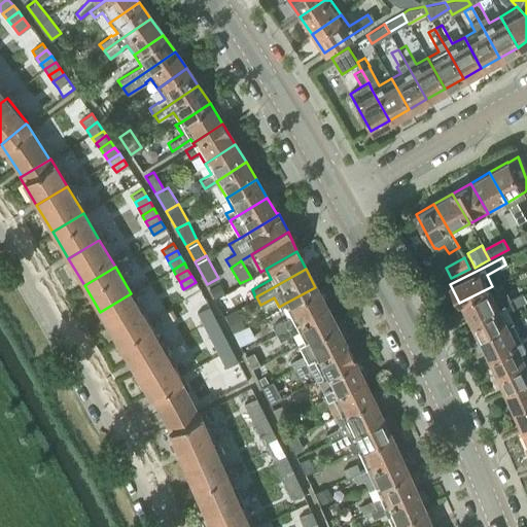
[(223,291),(218,282),(209,287),(214,296),(223,291)]
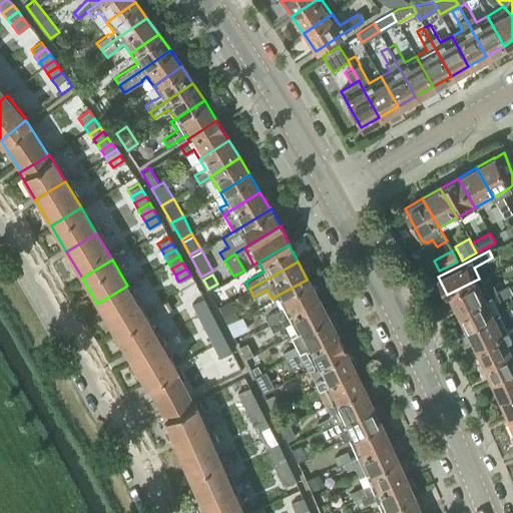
[(449,295),(457,312),(488,297),(479,279),(447,295),(447,296),(449,295)]
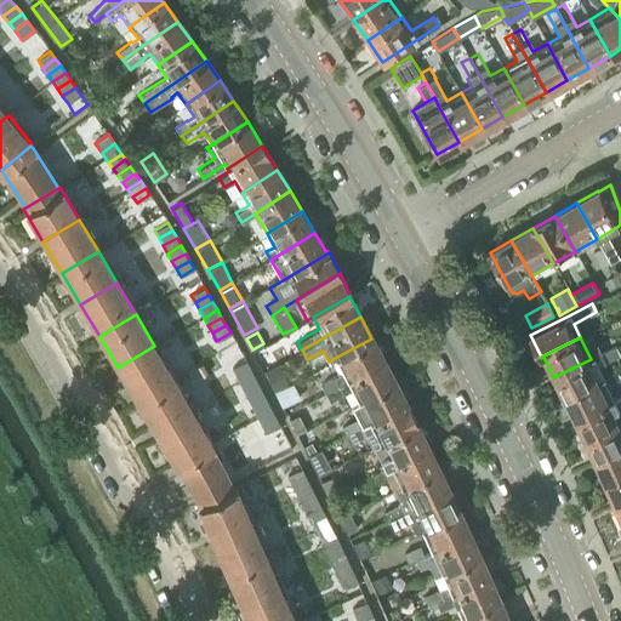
[(335,358),(342,371),(320,385),(324,391),(346,380),(383,360),(371,339),(335,358)]
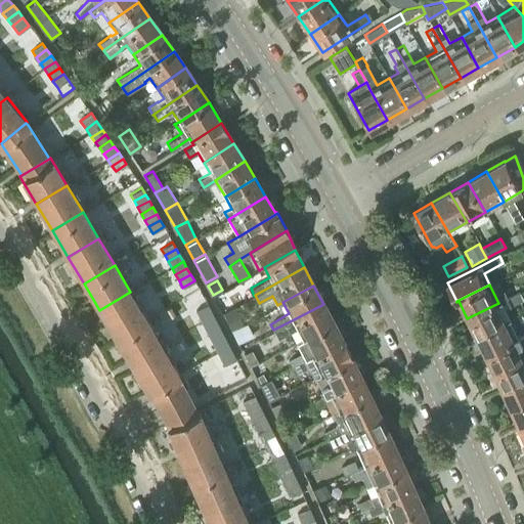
[(99,310),(116,338),(146,318),(130,292),(99,310)]
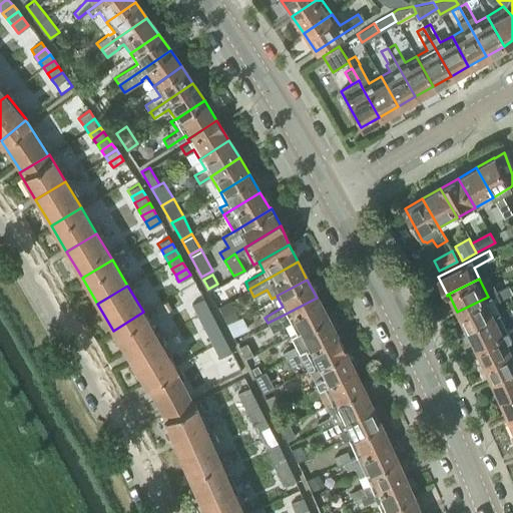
[(457,312),(466,329),(497,314),(488,297),(457,312)]
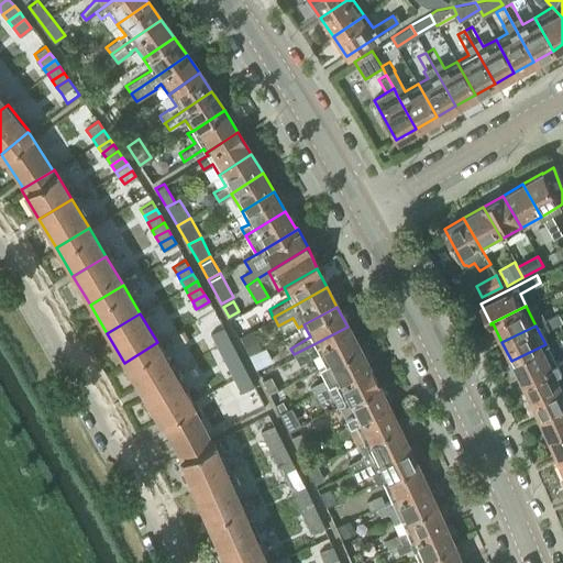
[(222,327),(209,333),(212,339),(225,332),(222,327)]
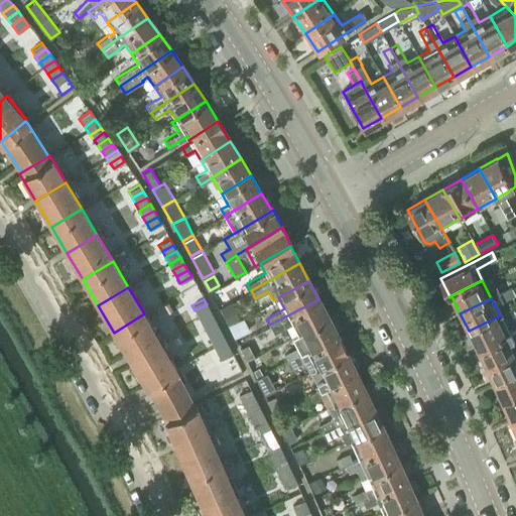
[(318,299),(287,315),(269,325),(274,334),(291,324),(296,333),(328,316),(318,299)]
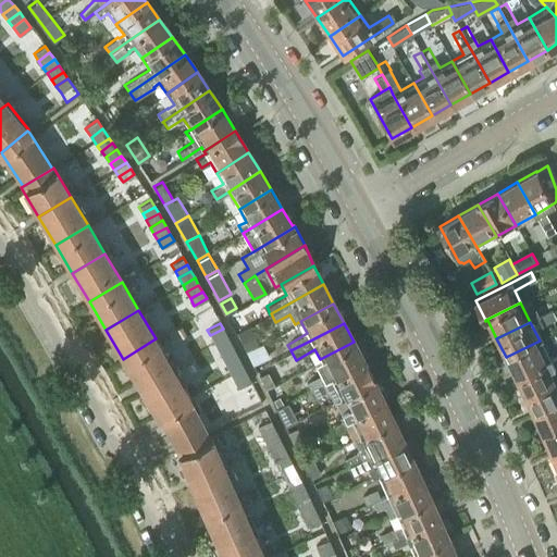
[(255,336),(248,325),(235,332),(242,343),(255,336)]
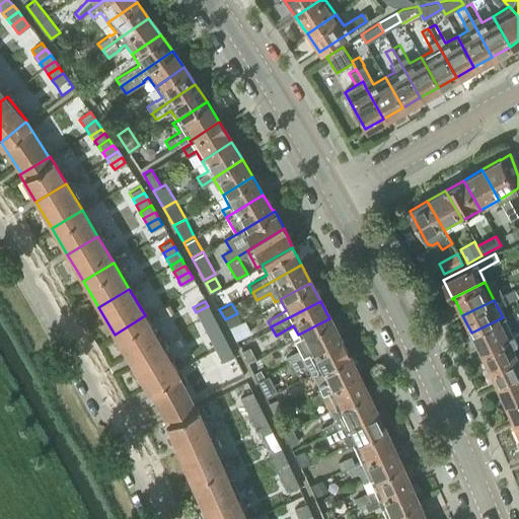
[(208,306),(196,312),(199,318),(211,312),(208,306)]
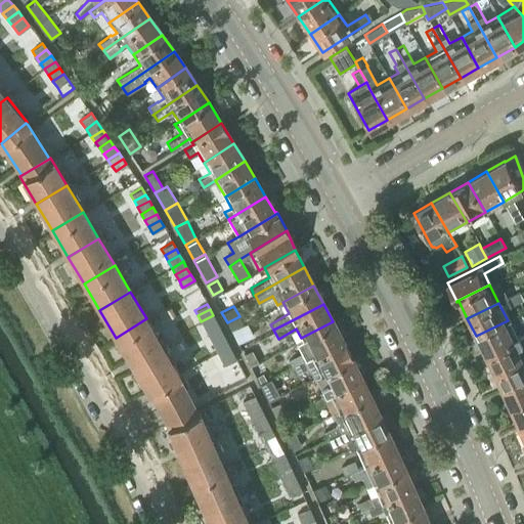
[(213,315),(201,321),(205,328),(216,321),(213,315)]
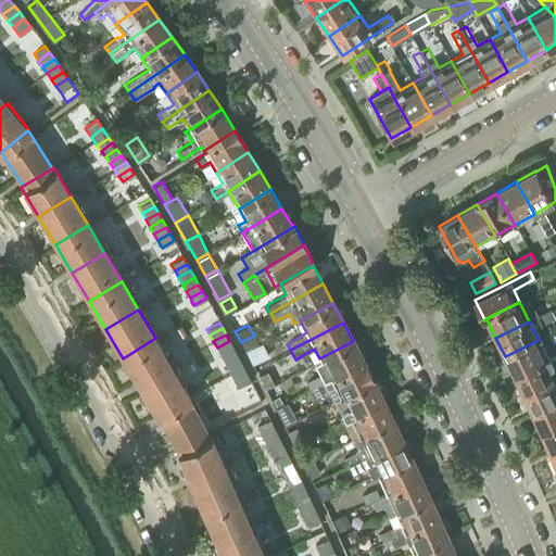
[(245,351),(258,344),(254,336),(241,342),(245,351)]
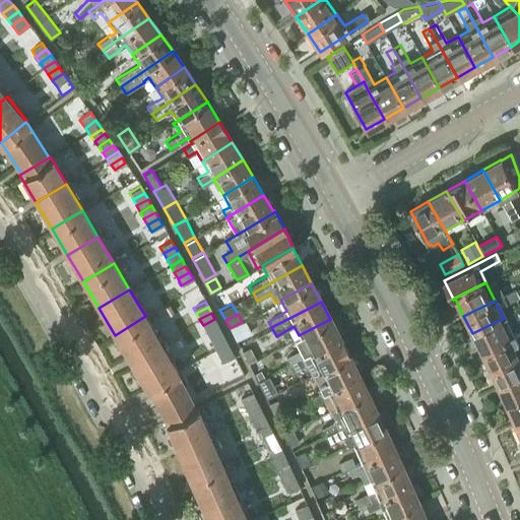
[(115,335),(130,362),(160,343),(145,316),(115,335)]
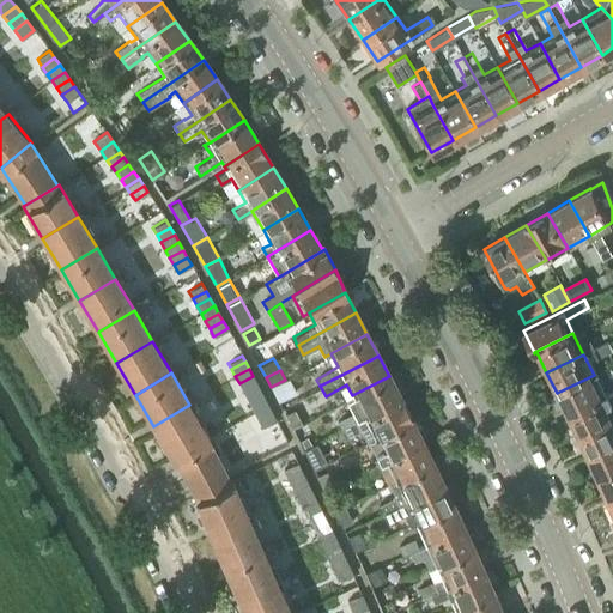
[(557,393),(568,414),(605,396),(594,375),(557,393)]
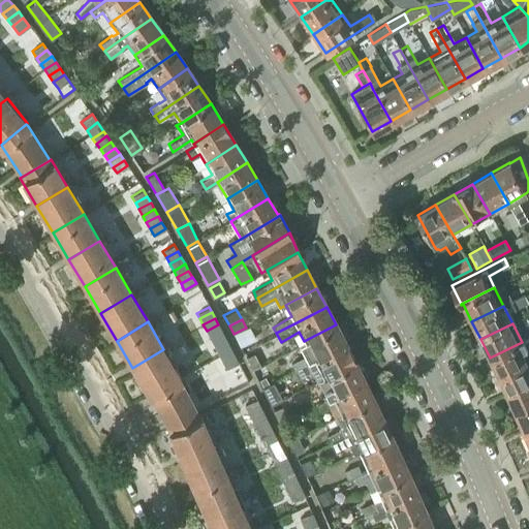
[(207,331),(210,338),(222,332),(218,324),(207,331)]
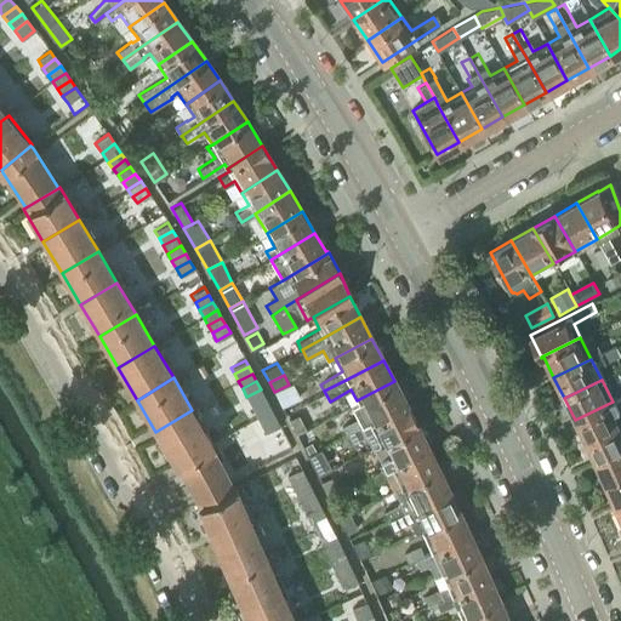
[(394,381),(357,400),(351,404),(357,419),(342,426),(346,433),(368,422),(405,403),(394,381)]
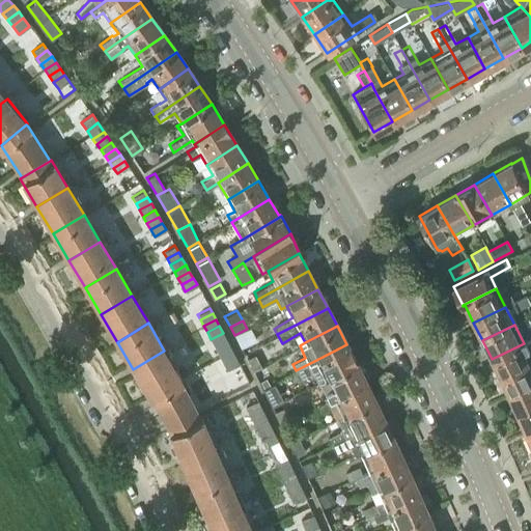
[(257,339),(250,327),(247,329),(234,335),(241,347),(257,339)]
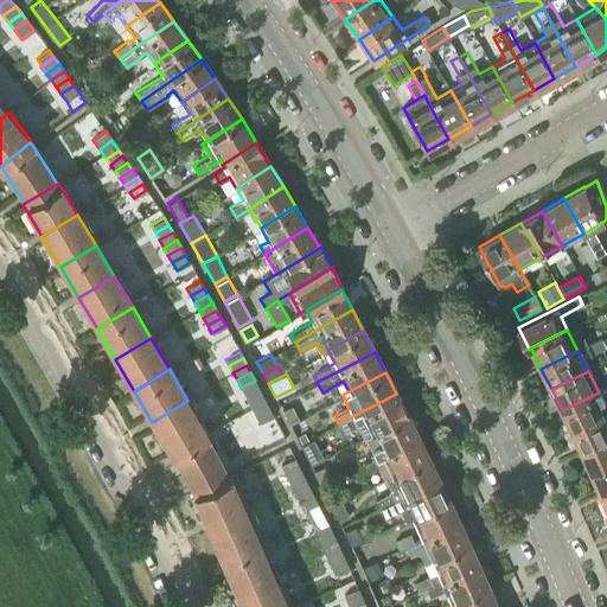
[(241,388),(244,395),(259,388),(255,381),(241,388)]
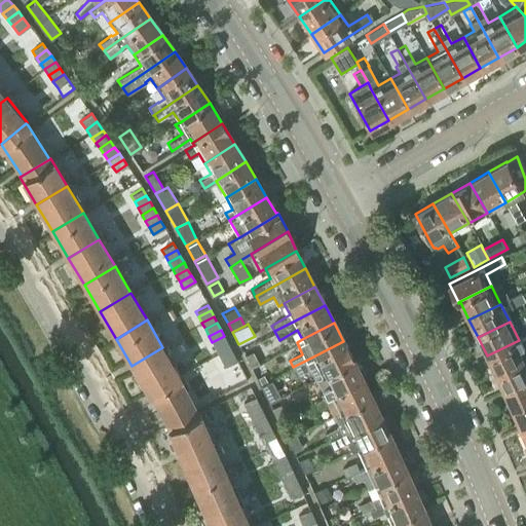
[(212,342),(215,347),(226,341),(224,336),(212,342)]
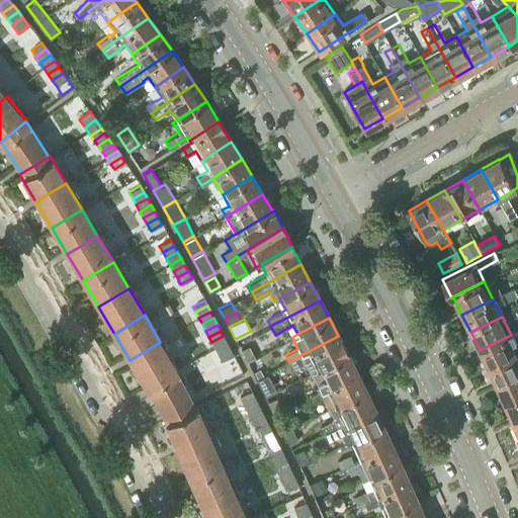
[(480,350),(489,367),(517,353),(517,348),(511,335),(480,350)]
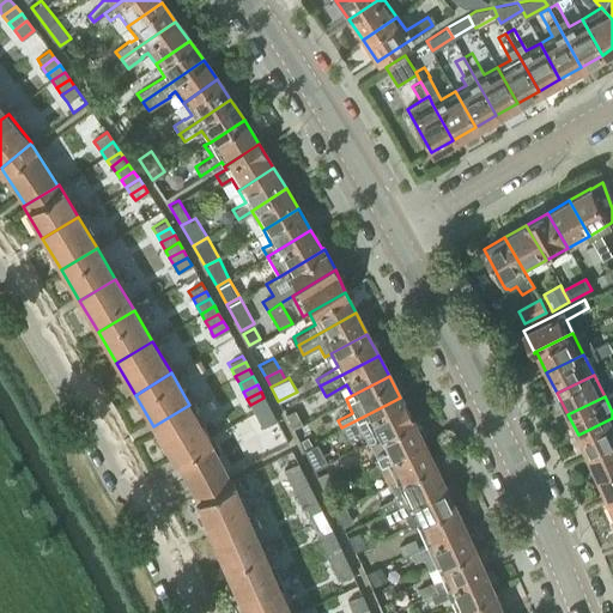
[(250,405),(256,416),(269,410),(263,398),(250,405)]
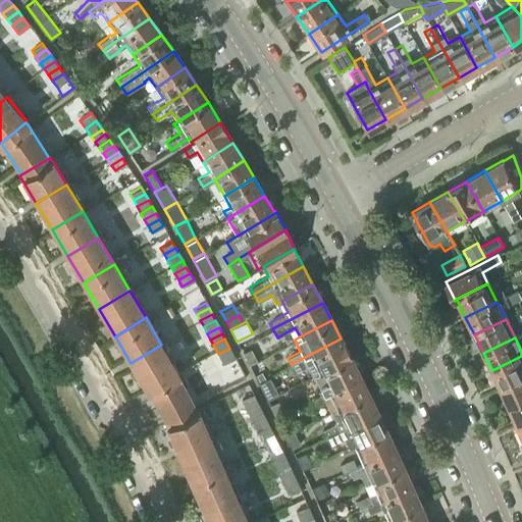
[(341,338),(309,355),(291,364),(295,372),(307,366),(313,376),(314,375),(318,373),(350,357),(341,338)]
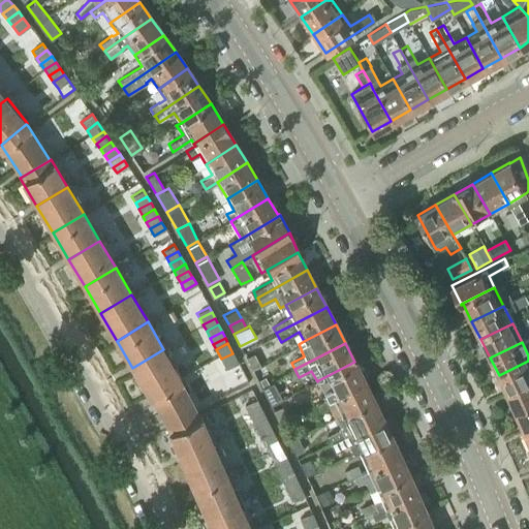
[(149,395),(150,394),(179,377),(180,376),(163,349),(132,368),(149,395)]
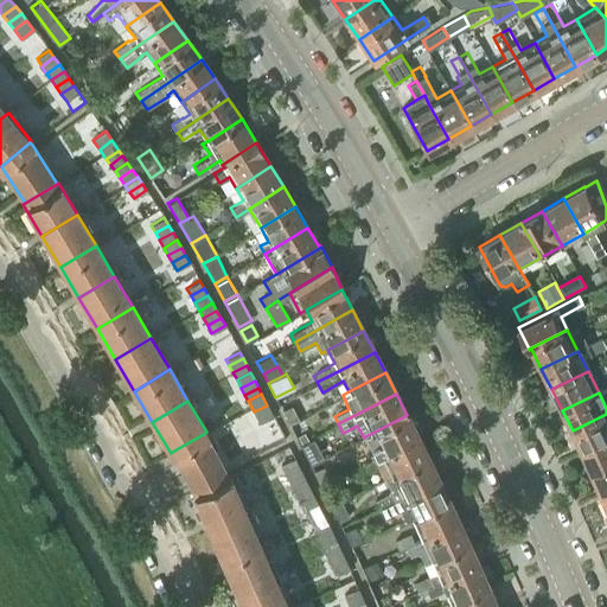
[(291,403),(281,408),(289,425),(299,420),(291,403)]
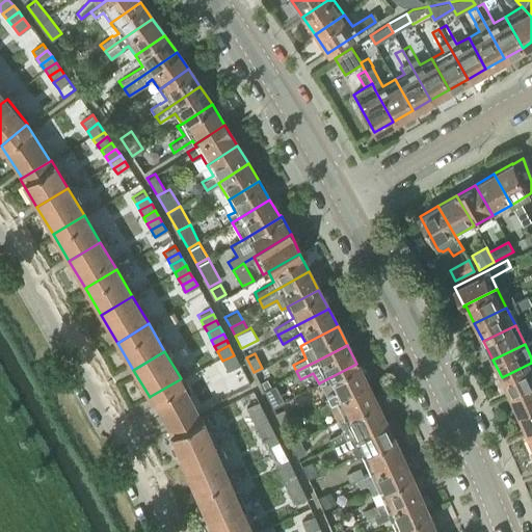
[(222,361),(228,371),(239,365),(234,355),(222,361)]
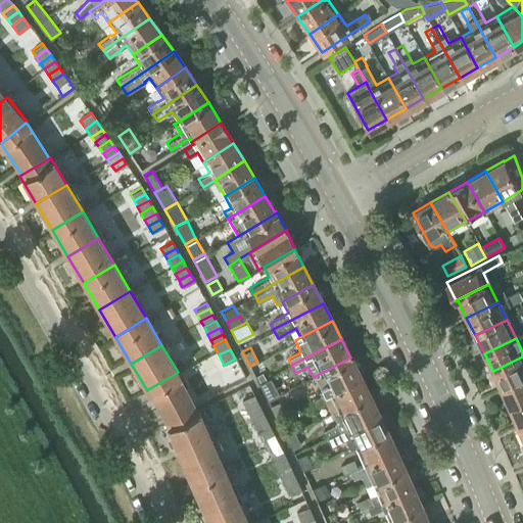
[(522,357),(493,371),(502,389),(522,379),(522,357)]
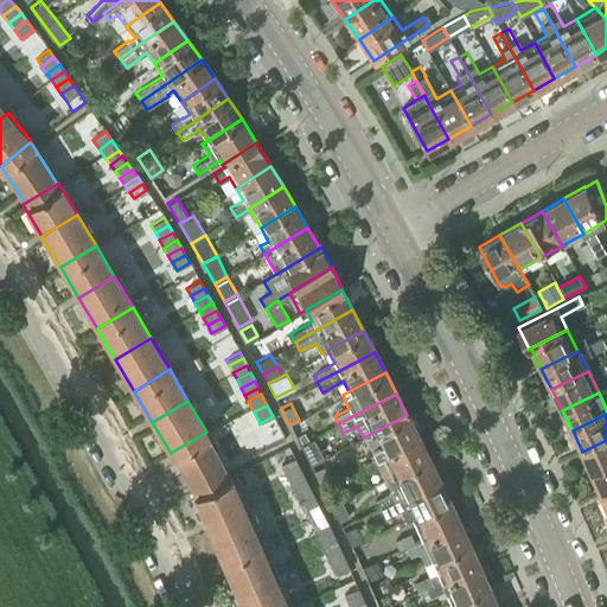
[(407,415),(370,434),(365,436),(376,457),(381,454),(417,436),(407,415)]
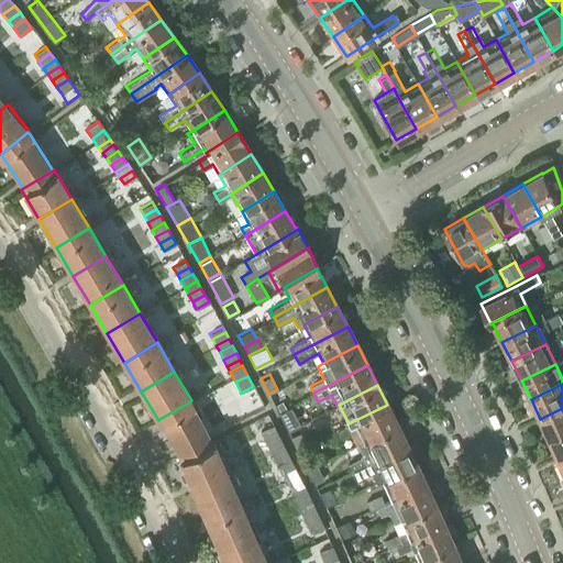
[(286,408),(283,400),(276,403),(279,410),(286,408)]
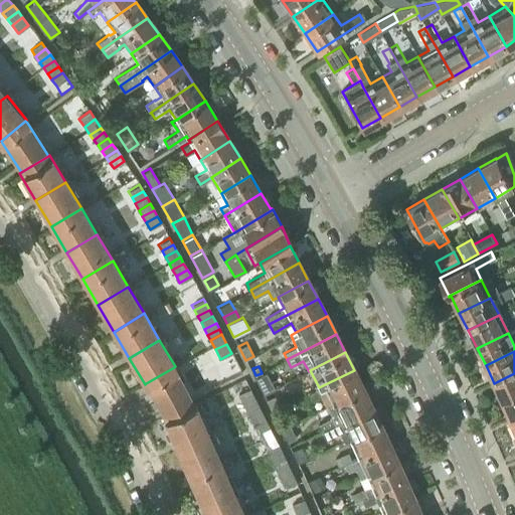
[(174,367),(146,383),(164,416),(193,403),(190,397),(174,367)]
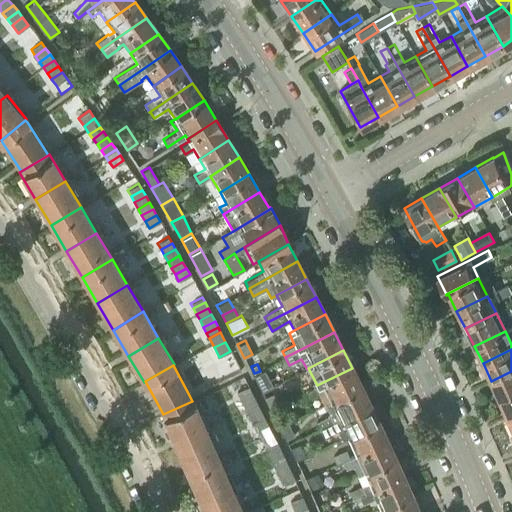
[(254,373),(252,374),(262,393),(274,387),(265,368),(260,371),(254,373)]
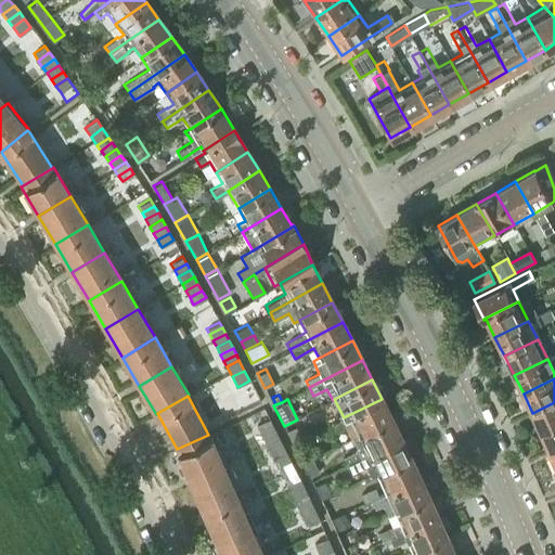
[(348,415),(344,417),(332,424),(336,433),(346,427),(350,438),(352,437),(358,435),(391,417),(382,399),(348,415)]
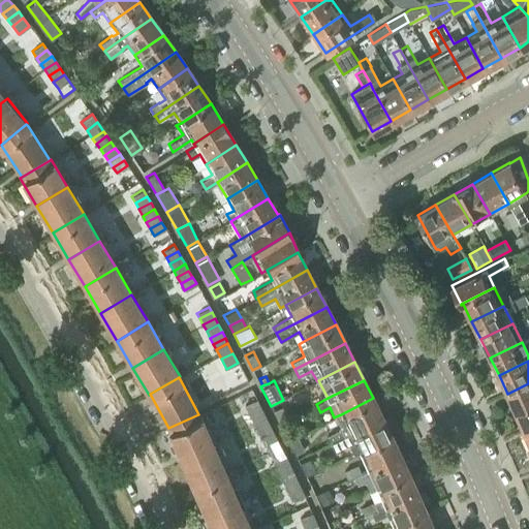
[(528,406),(528,383),(507,394),(516,412),(528,406)]
